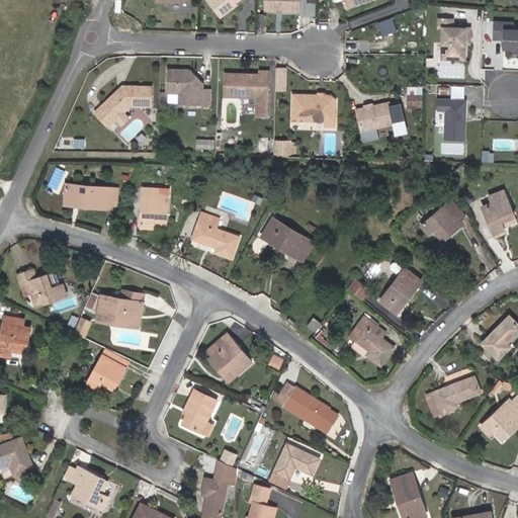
[(206,0),(206,1),(219,17),(236,4),(233,0),(206,0)]
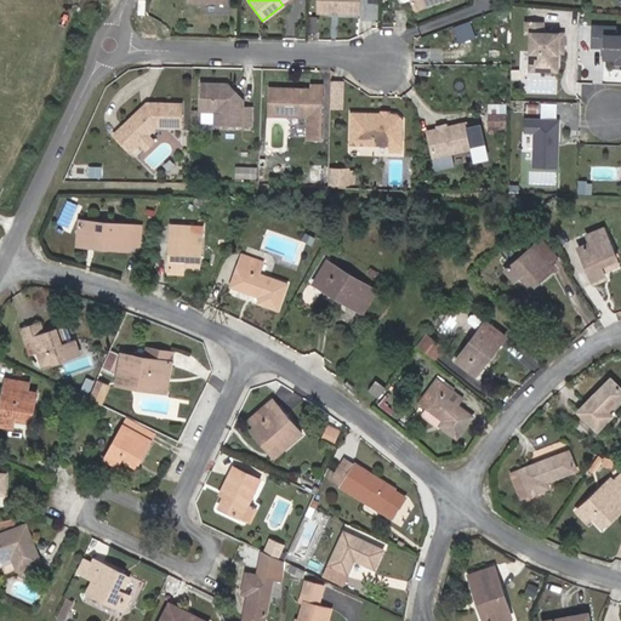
[(359,0),(317,0),(317,12),(359,15),(359,0)]
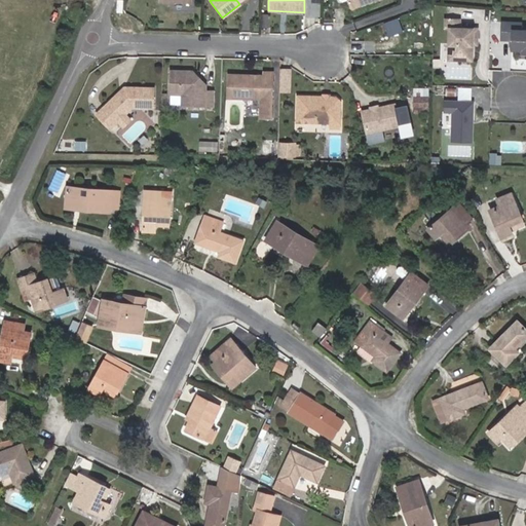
[(339,0),(340,3),(343,4),(348,2),(351,10),(378,0),(339,0)]
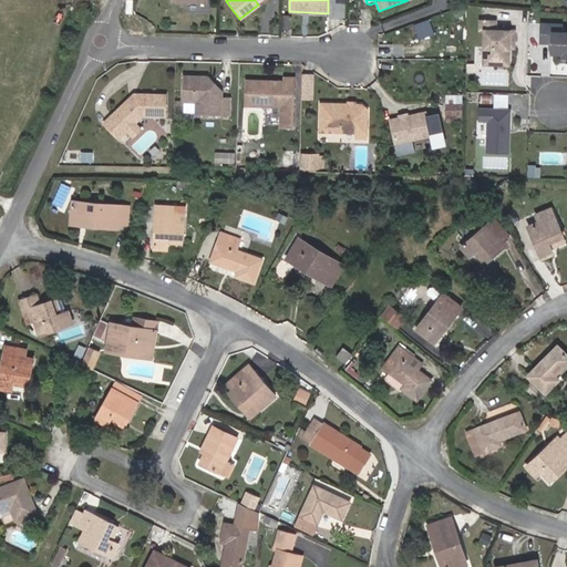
[(500,17),(484,16),(484,26),(488,26),(487,53),(495,54),(497,55),(496,60),(512,60),(513,37),(517,38),(518,27),(498,26),(500,17)]
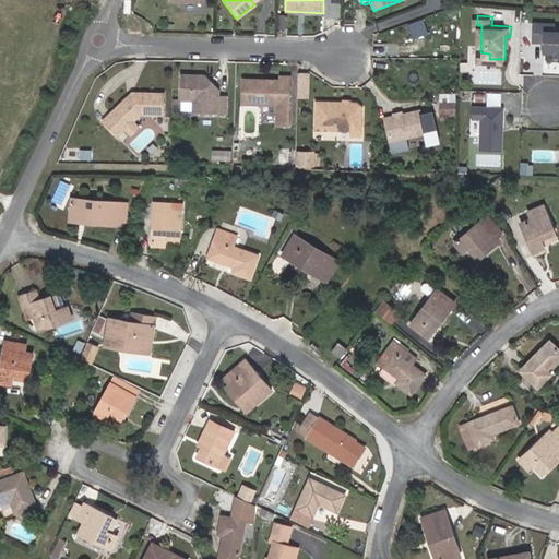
[(426,19),(409,22),(413,36),(429,32),(426,19)]
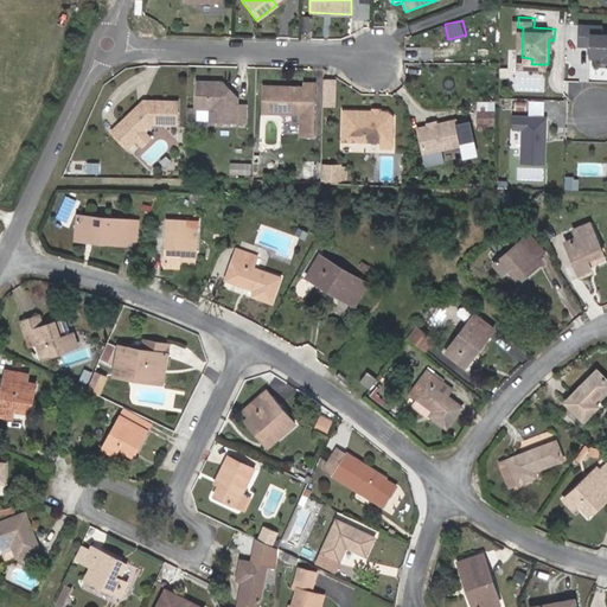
[(606,32),(601,32),(602,27),(581,26),(580,46),(593,46),(598,46),(598,55),(605,55),(604,58),(606,58),(606,32)]
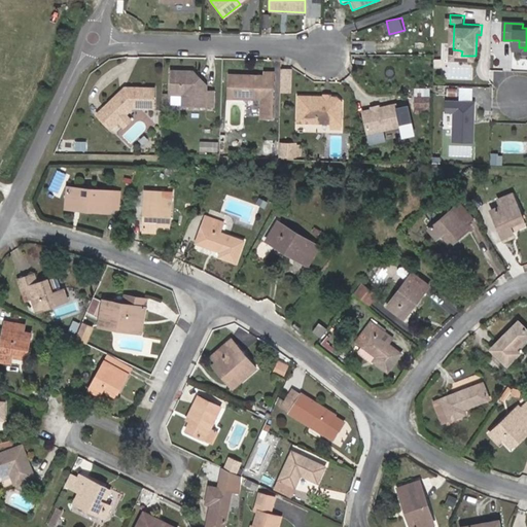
[(290,69),(280,69),(279,92),(289,92),(290,69)]
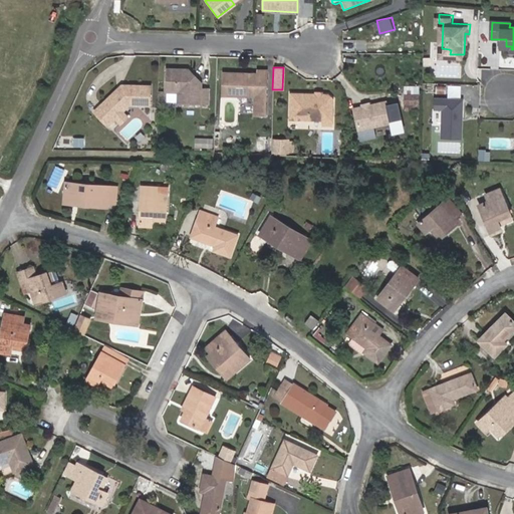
[(165,92),(177,92),(177,103),(207,103),(207,88),(200,88),(200,82),(187,69),(166,69),(165,92)]
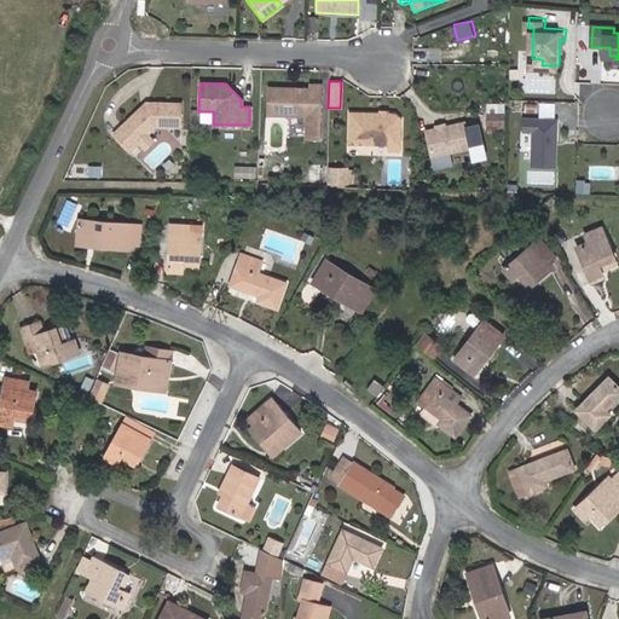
[(310,91),(268,90),(267,116),(306,117),(306,139),(319,140),(320,87),(310,86),(310,91)]
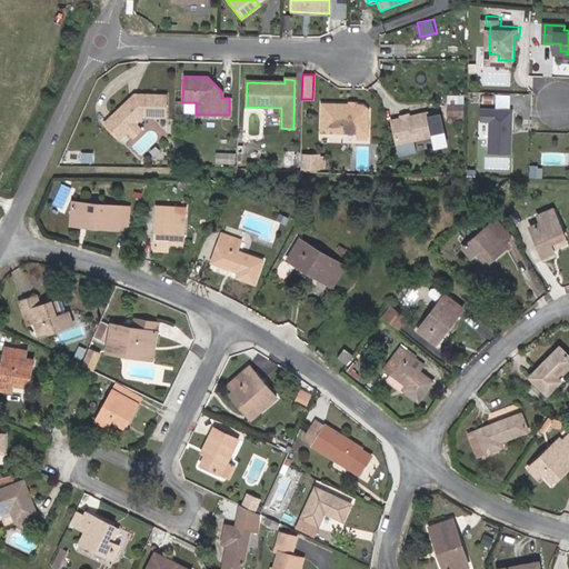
[(141,118),(165,118),(165,96),(132,96),(132,99),(128,100),(101,122),(117,139),(126,131),(133,125),(141,118)]
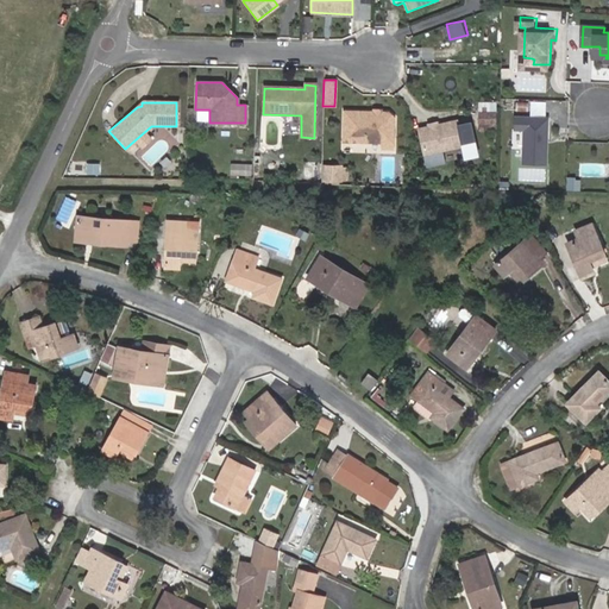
[(388,112),(381,112),(372,112),(344,111),(343,140),(382,142),(382,148),(393,148),(393,117),(388,112)]
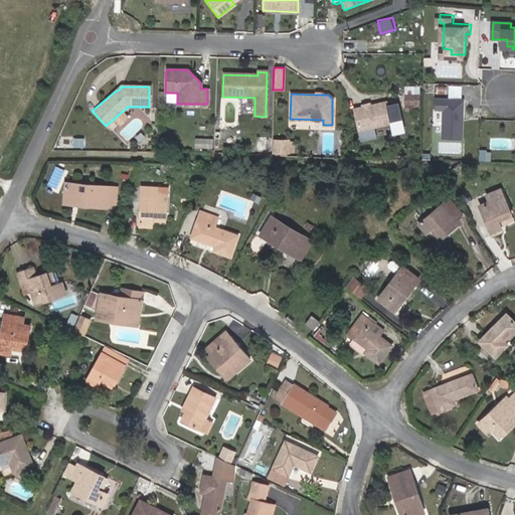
[(466,97),(439,96),(438,107),(446,107),(445,135),(465,135),(466,118),(464,118),(465,114),(466,115),(466,97)]
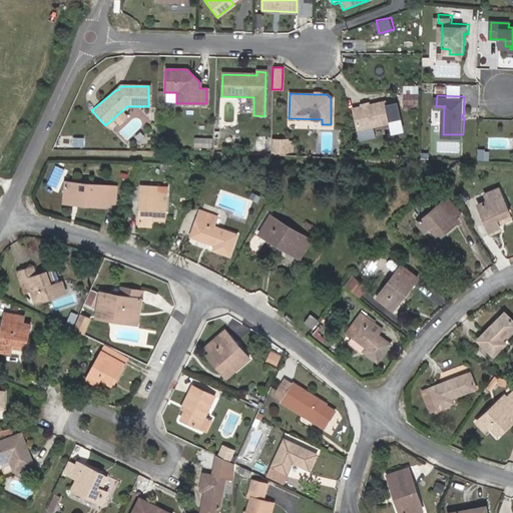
[(419,97),(405,97),(405,106),(419,106),(419,97)]
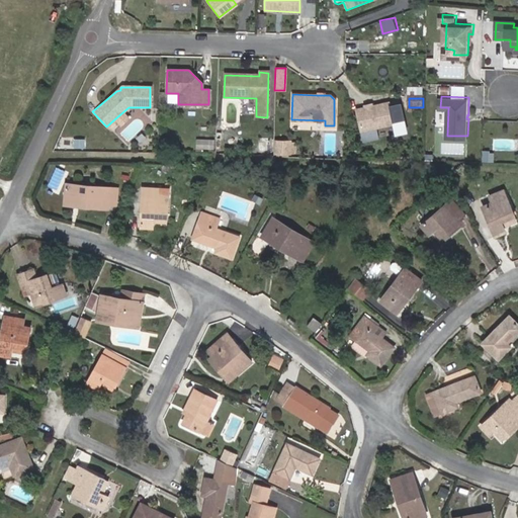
[(365,108),(356,110),(362,132),(395,122),(398,133),(407,130),(400,103),(390,105),(389,101),(371,106),(365,108)]
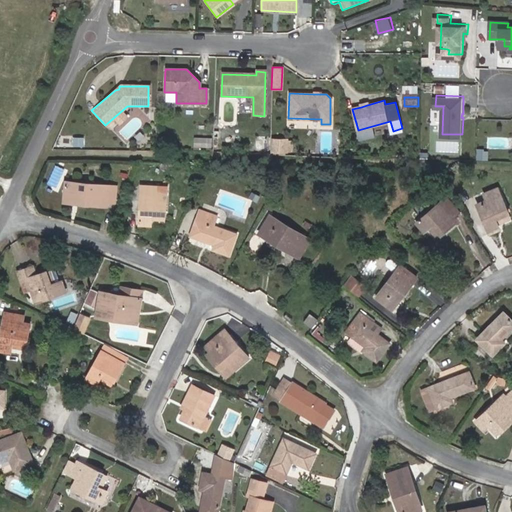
[(120,112),(113,118),(117,124),(125,117),(120,112)]
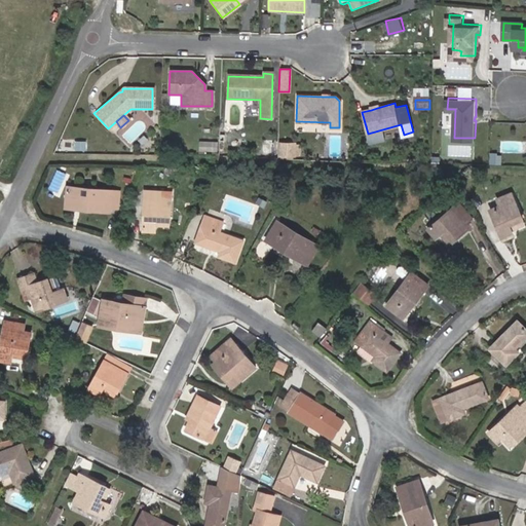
[(218,142),(201,142),(201,151),(218,151),(218,142)]
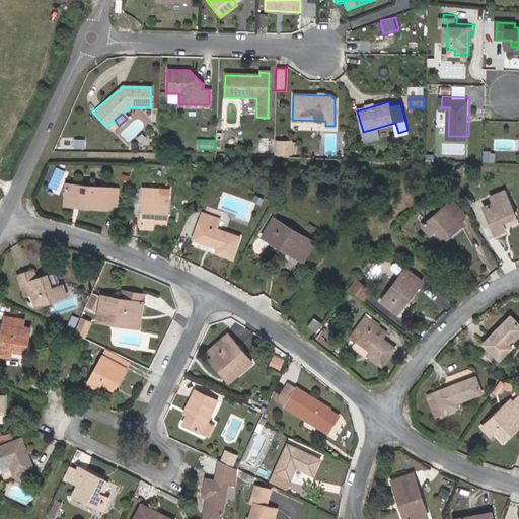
[(293,142),(274,142),(274,158),(293,158),(293,142)]
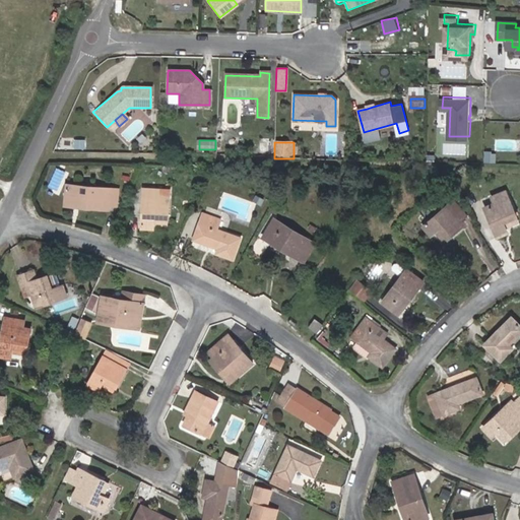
[(66,184),(65,202),(78,203),(78,207),(111,210),(111,205),(117,206),(118,188),(66,184)]
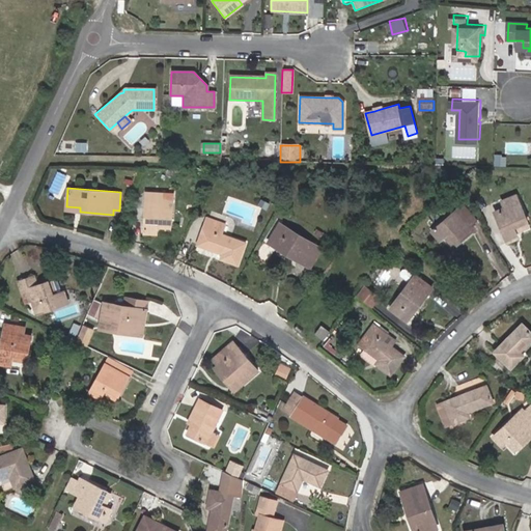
[(146,192),(146,201),(164,202),(164,192),(146,192)]
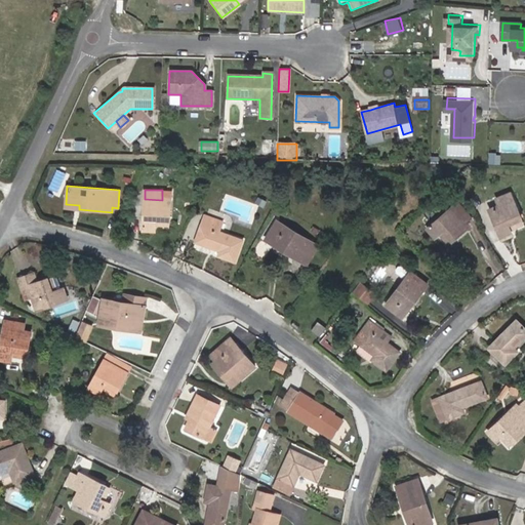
[(513,235),(511,231),(509,226),(521,220),(510,192),(497,198),(499,204),(489,209),(502,240),(513,235)]
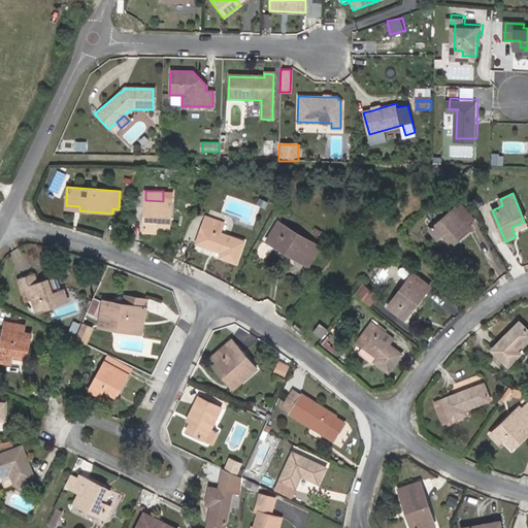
[(158,222),(171,223),(172,201),(163,201),(145,200),(143,229),(158,230),(158,227),(158,222)]
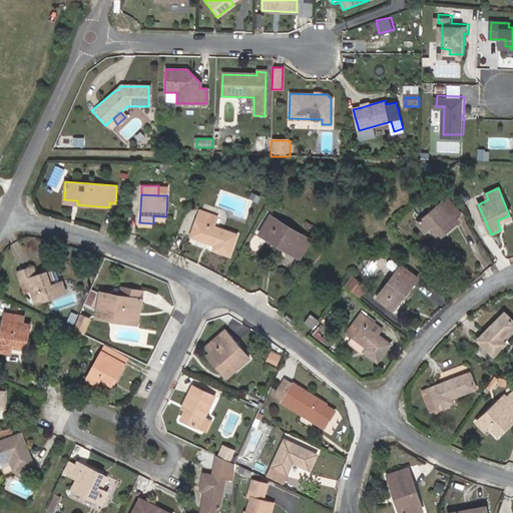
[(447,198),(442,203),(455,217),(460,213),(447,198)]
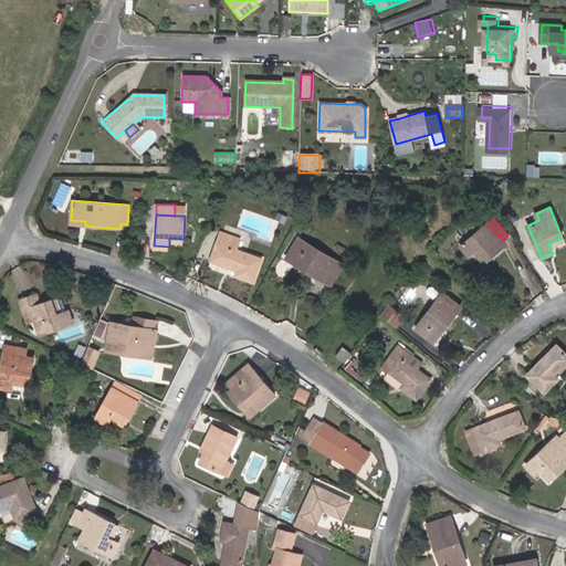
[(478,249),(488,260),(505,244),(502,240),(488,224),(461,247),(469,255),(472,252),(478,249)]
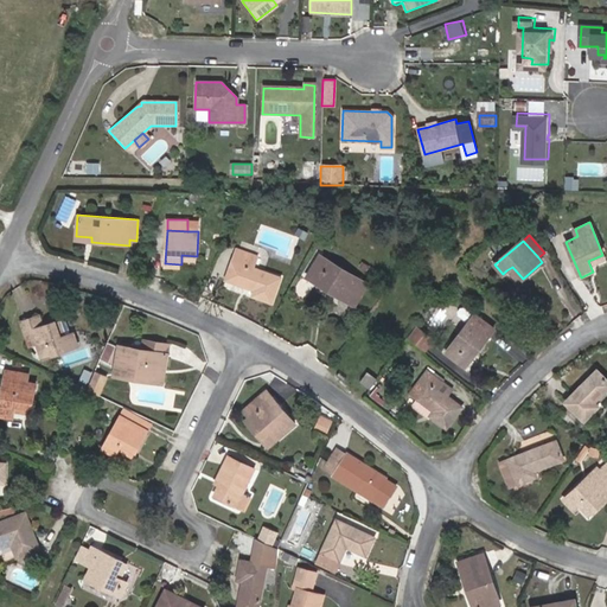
[(256,256),(238,249),(227,279),(255,289),(253,295),(272,302),(281,278),(253,267),(256,256)]
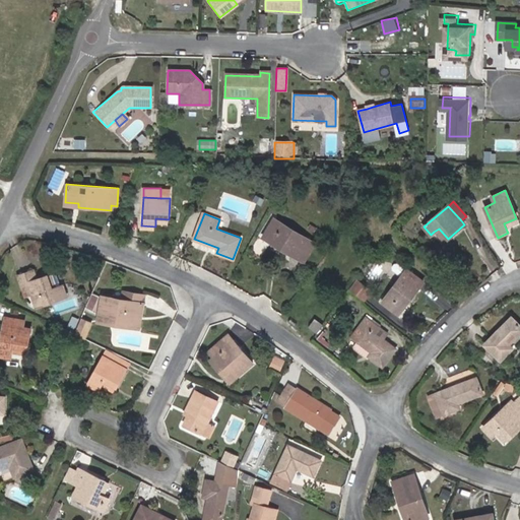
[(278,241),(275,245),(297,258),(309,239),(274,217),(265,233),(278,241)]
